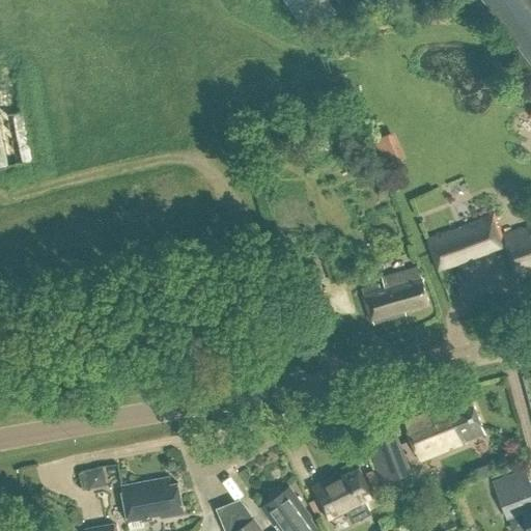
[(331,0),(284,0),(301,26),(335,5),(331,0)]
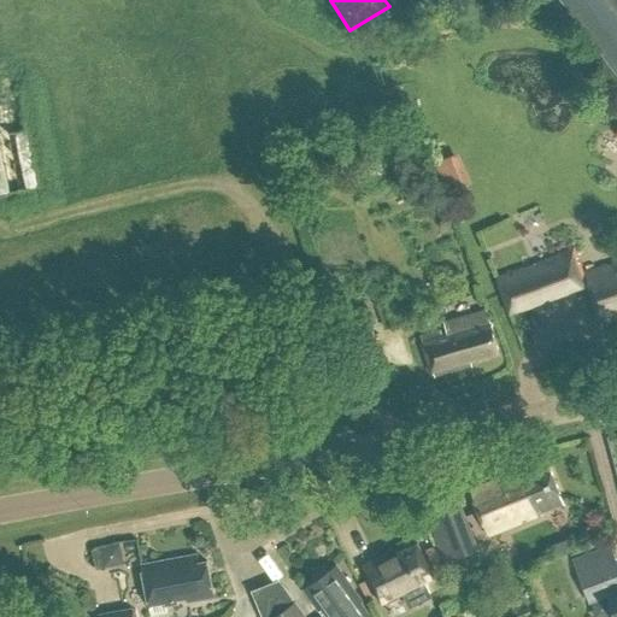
[(0,193),(37,187),(25,129),(0,134),(0,193)]
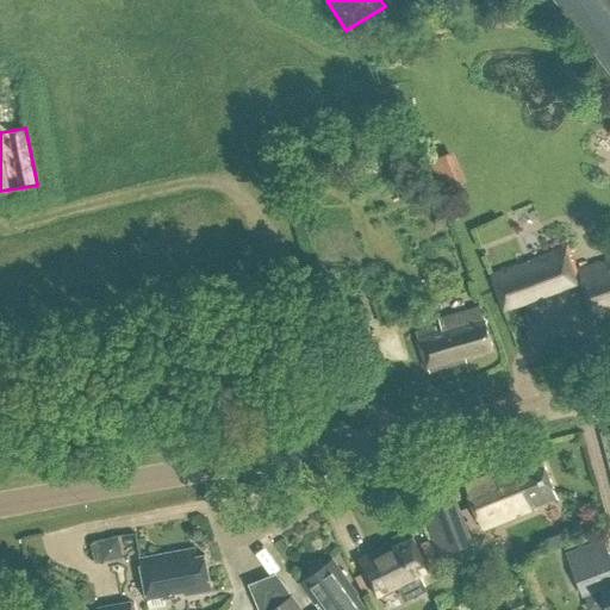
[(487,275),(502,315),(577,288),(562,248),(487,275)]
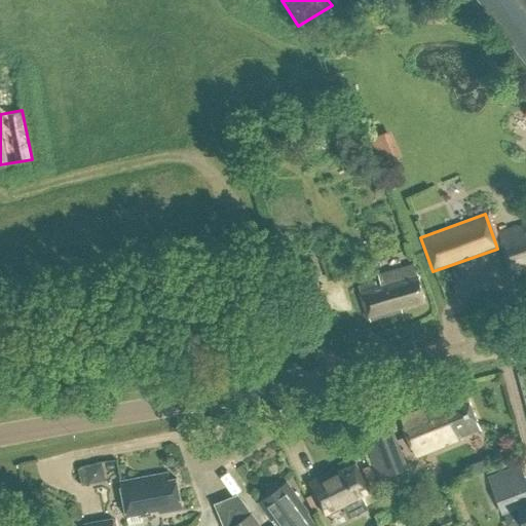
[(525,221),(498,230),(512,272),(525,267),(525,221)]
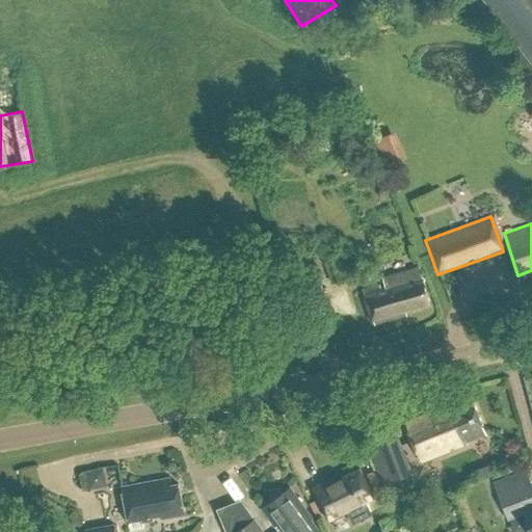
[(431,304),(422,272),(419,263),(381,274),(384,284),(380,286),(379,284),(364,288),(375,325),(407,316),(406,312),(431,304)]
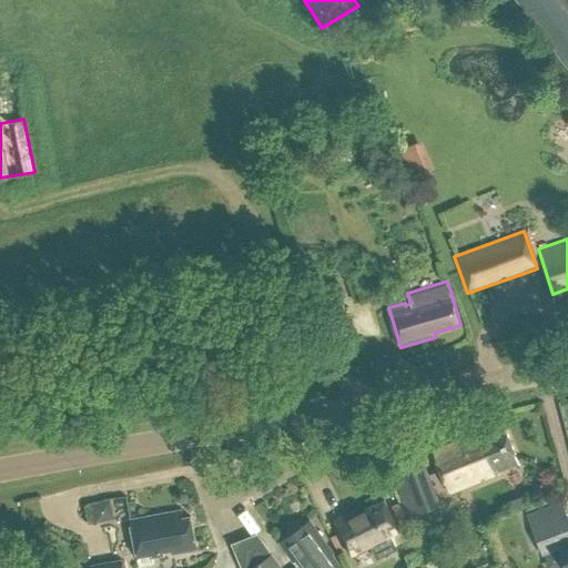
[(468,445),(464,434),(433,446),(450,489),(519,462),(507,430),(468,445)]
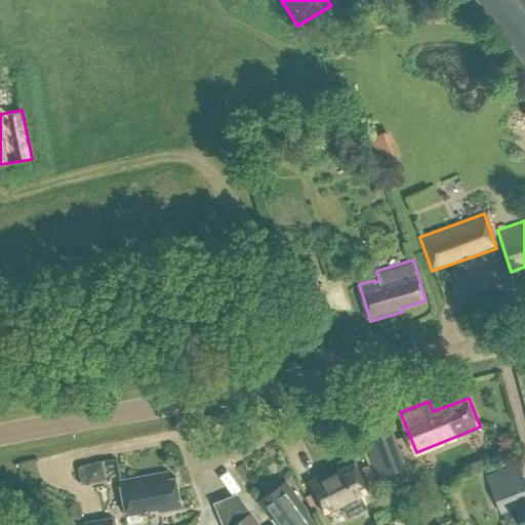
[(407,465),(389,419),(360,431),(377,477),(407,465)]
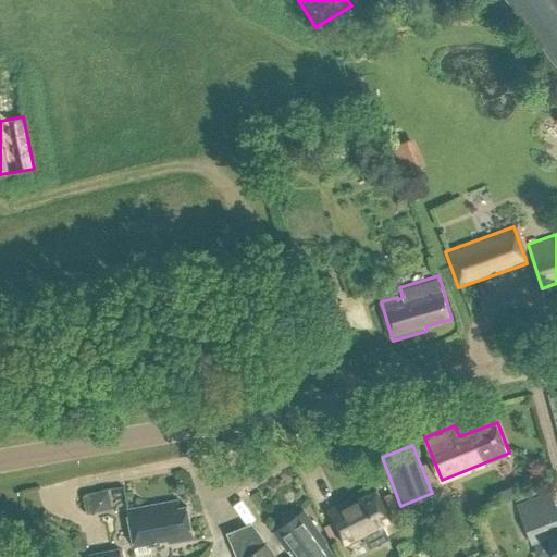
[(392,521),(376,490),(343,507),(341,504),(327,510),(345,544),(363,535),(369,545),(372,546),(386,539),(388,535),(383,525),(392,521)]
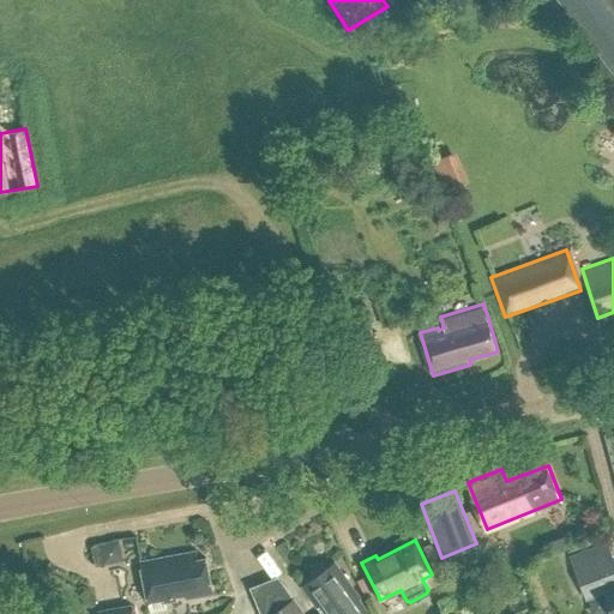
[(607,589),(613,609),(613,558),(608,543),(572,557),(588,596),(607,589)]
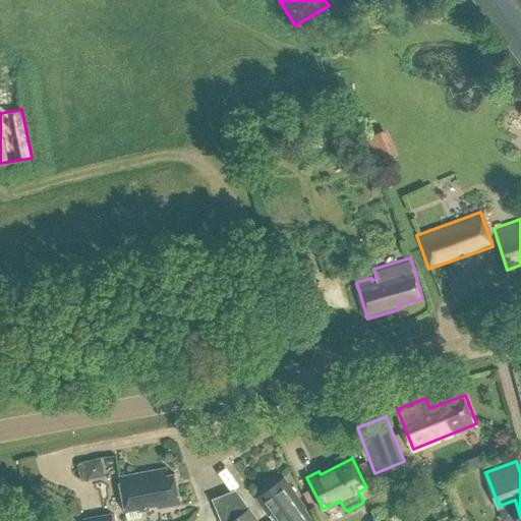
[(174,473),(168,475),(166,468),(121,476),(128,517),(140,515),(139,510),(179,502),(174,473)]
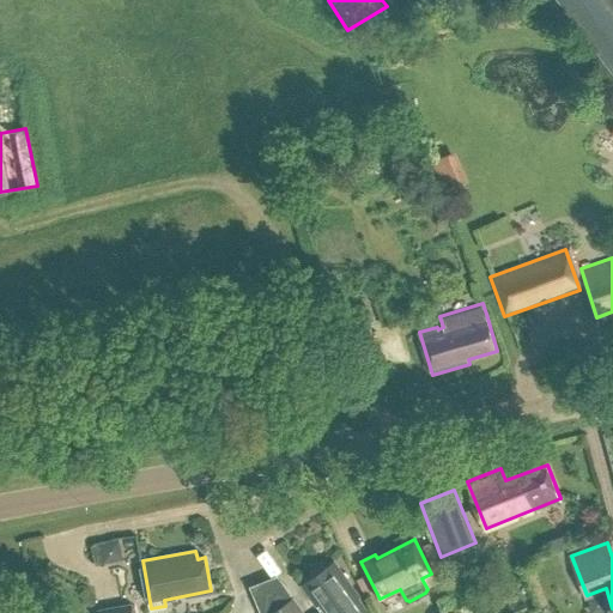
[(369,612),(359,596),(359,595),(335,560),(326,568),(323,566),(320,565),(317,566),(314,568),(311,570),(310,572),(310,576),(310,578),(302,584),(321,612),(319,612),(369,612)]
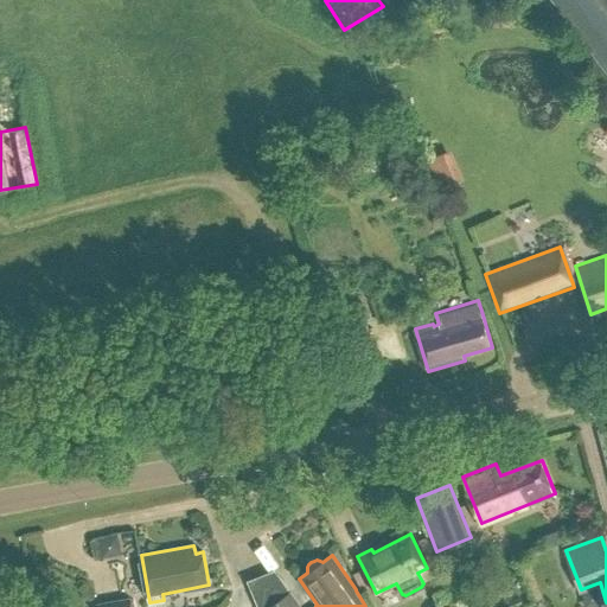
[(96,601),(96,606),(132,606),(131,594),(96,601)]
